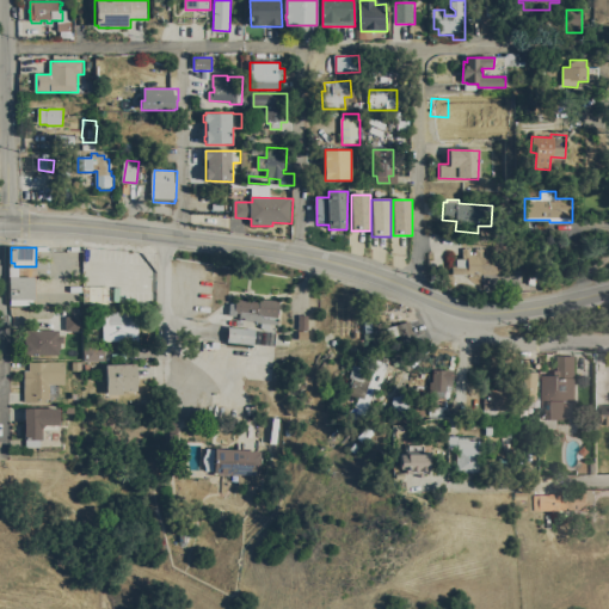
[(478,254),(478,248),(486,248),(485,257),(504,257),(504,275),(454,275),(454,266),(457,266),(457,259),(463,259),(463,248),(472,250),(472,254),(478,254)]
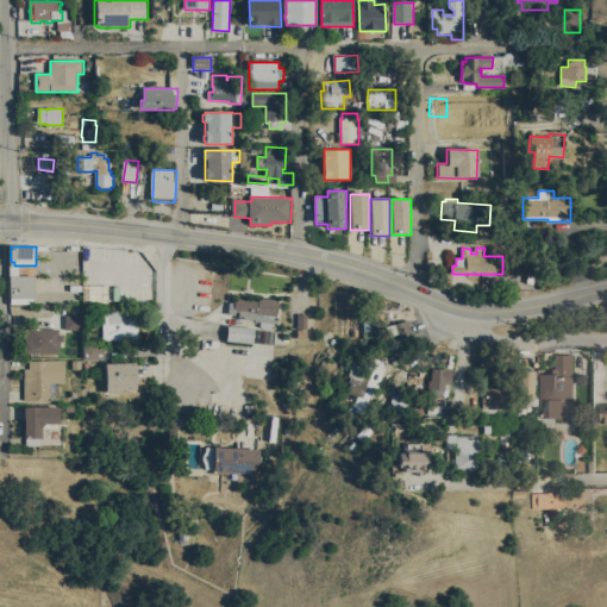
[(519,286),(505,286),(506,267),(519,267),(519,286)]
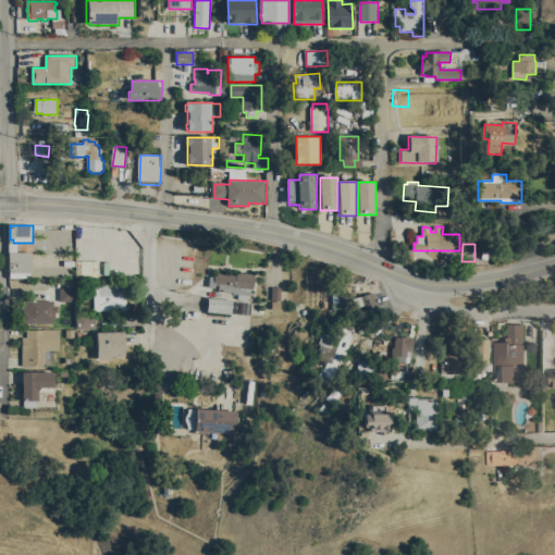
[(10,274),(10,253),(33,253),(33,273),(10,274)]
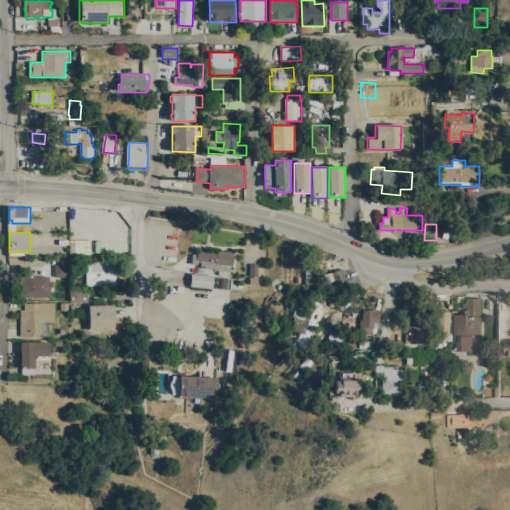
[(211,253),(211,250),(215,251),(215,253),(218,253),(218,251),(236,253),(234,272),(202,269),(202,263),(199,263),(200,261),(198,261),(199,251),(211,253)]
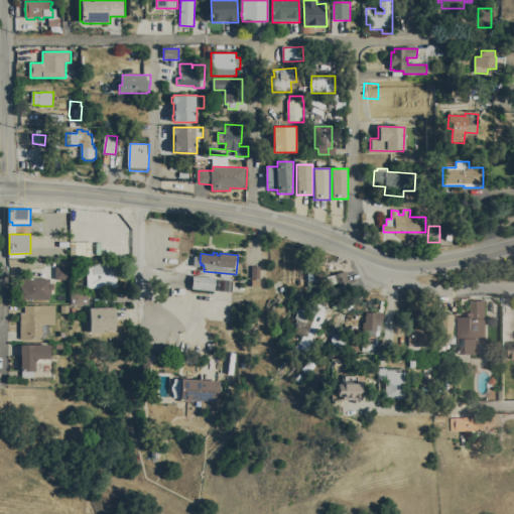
[(89,289),(89,278),(88,278),(88,266),(94,266),(94,263),(118,262),(118,288),(89,289)]
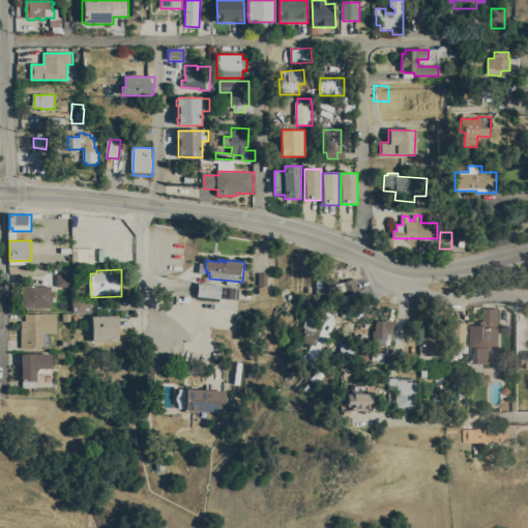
[(72,288),(59,288),(58,275),(72,275),(72,288)]
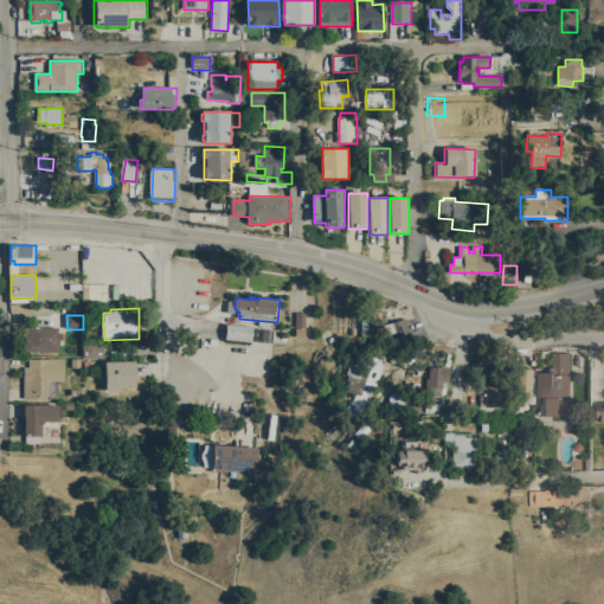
[(407,319),(412,334),(399,339),(397,333),(389,336),(385,327),(407,319)]
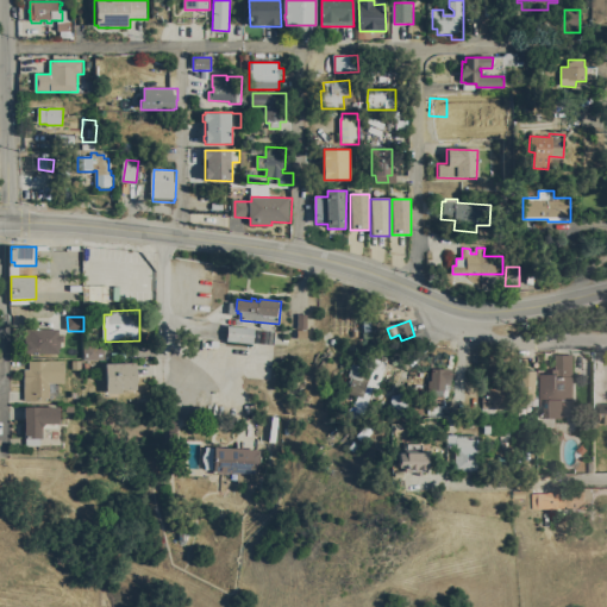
[(256,329),(254,344),(227,342),(229,326),(256,329)]
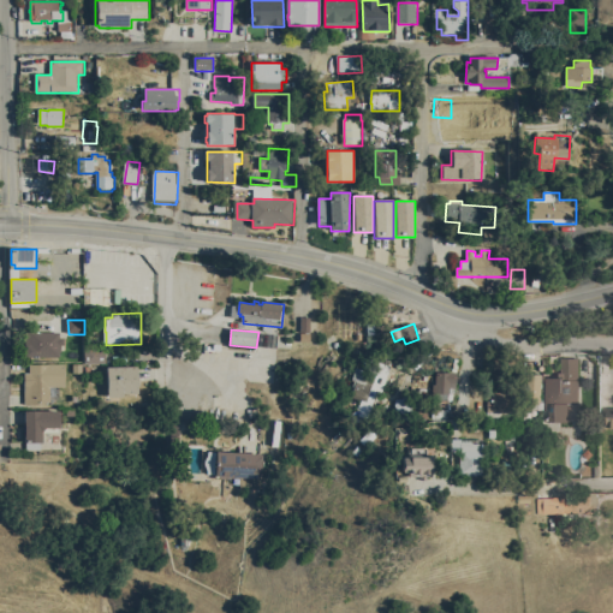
[(27,358),(27,353),(27,349),(27,333),(61,333),(61,339),(66,339),(66,346),(64,346),(64,349),(63,349),(63,352),(61,352),(61,358),(27,358)]
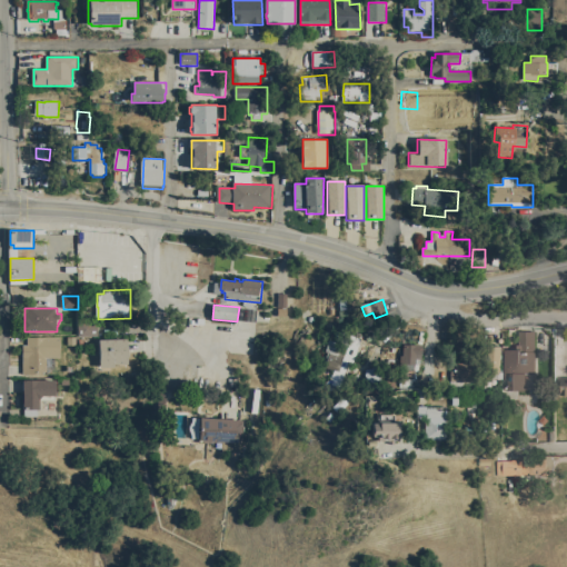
[(99,324),(99,337),(80,337),(80,324),(99,324)]
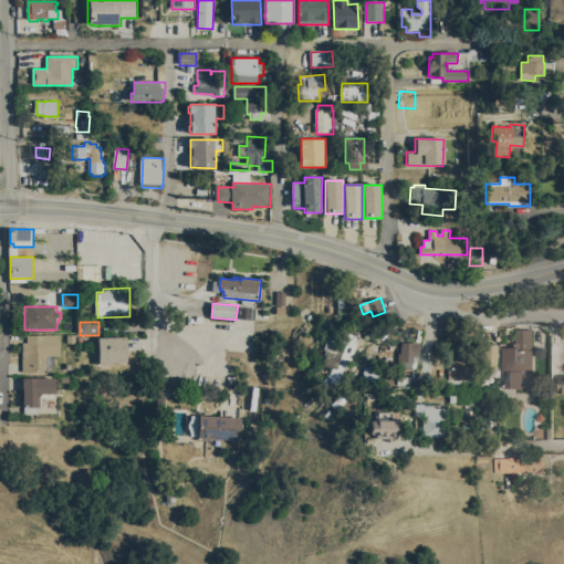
[(341,393),(324,387),(327,377),(331,378),(334,369),(325,366),(327,358),(326,358),(329,352),(324,350),(329,338),(340,343),(342,336),(335,334),(336,330),(361,338),(341,393)]
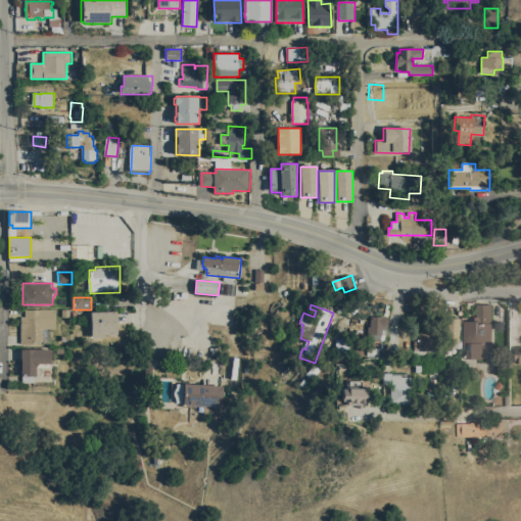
[(474,322),(474,318),(478,318),(478,305),(493,306),(493,325),(494,325),(493,360),(464,360),(464,322),(474,322)]
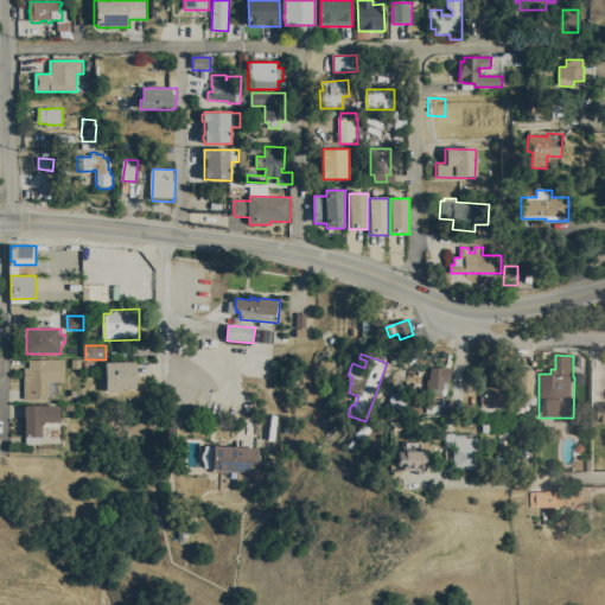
[(51,397),(46,397),(46,400),(25,400),(26,369),(30,369),(30,362),(65,362),(65,382),(51,382),(51,397)]
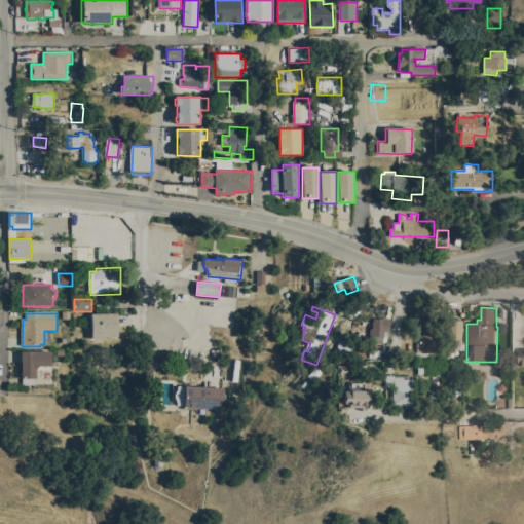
[(118,313),(118,337),(106,337),(107,340),(92,340),(92,314),(118,313)]
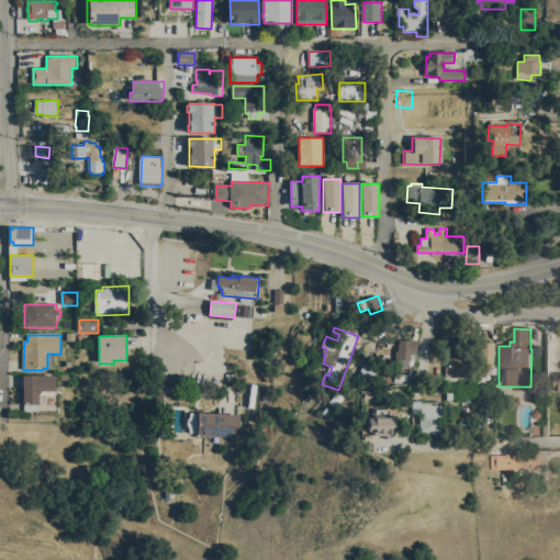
[(417,356),(416,355),(416,366),(396,366),(398,340),(417,342),(417,356)]
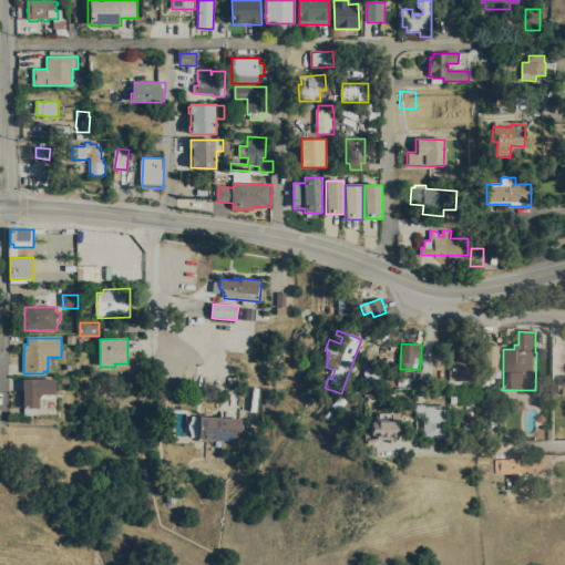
[(500,371),(502,371),(502,378),(482,378),(483,346),(500,346),(500,371)]
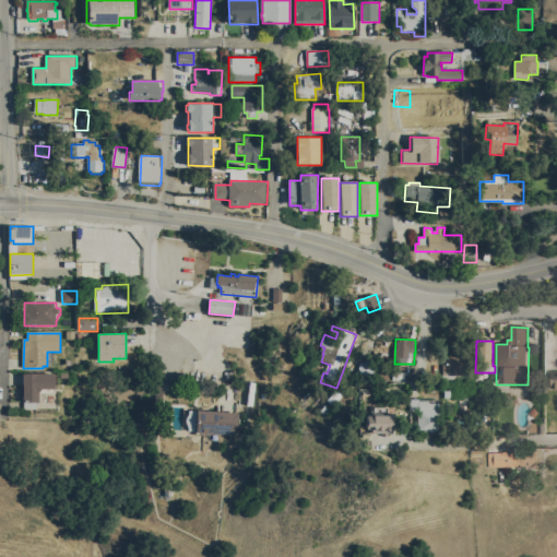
[(455,383),(443,383),(445,352),(471,353),(470,376),(457,376),(455,383)]
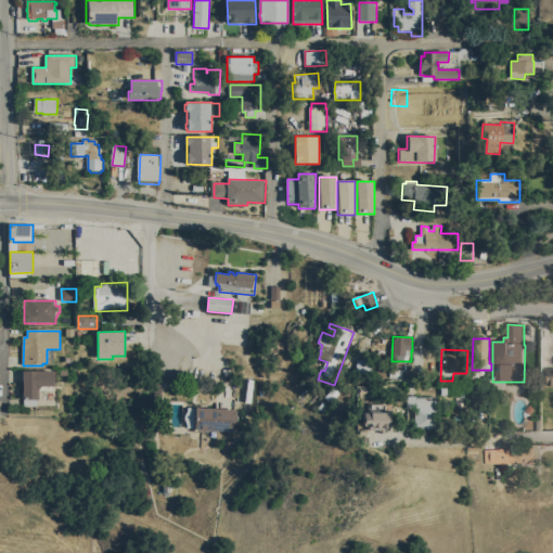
[(376,361),(376,380),(358,378),(358,361),(376,361)]
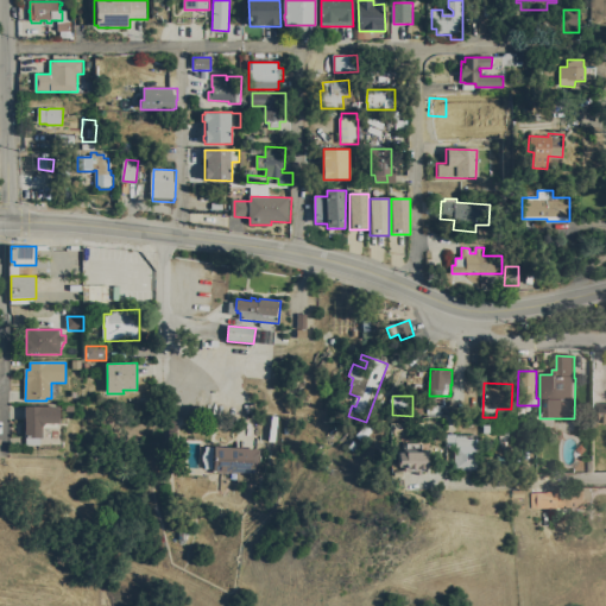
[(26,408),(60,408),(60,428),(43,429),(43,439),(40,439),(40,446),(27,446),(27,439),(26,439),(26,408)]
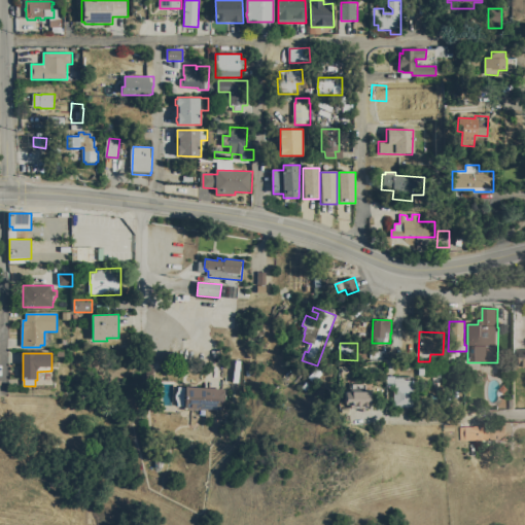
[(414,377),(414,408),(395,408),(395,386),(388,386),(388,377),(414,377)]
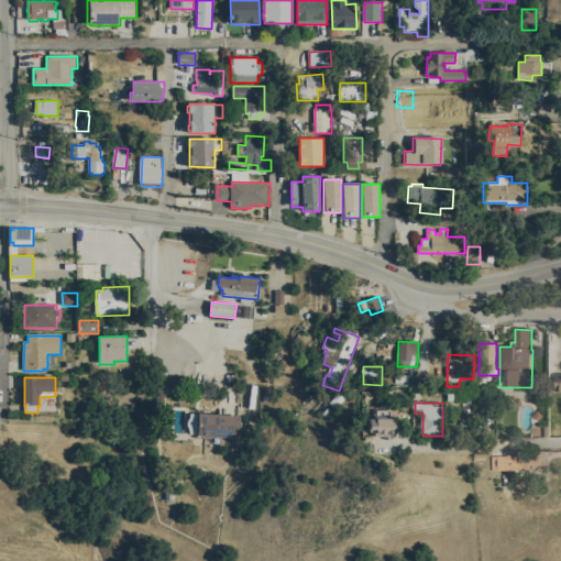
[(241,449),(232,449),(233,438),(199,437),(199,435),(191,435),(193,414),(242,417),(241,449)]
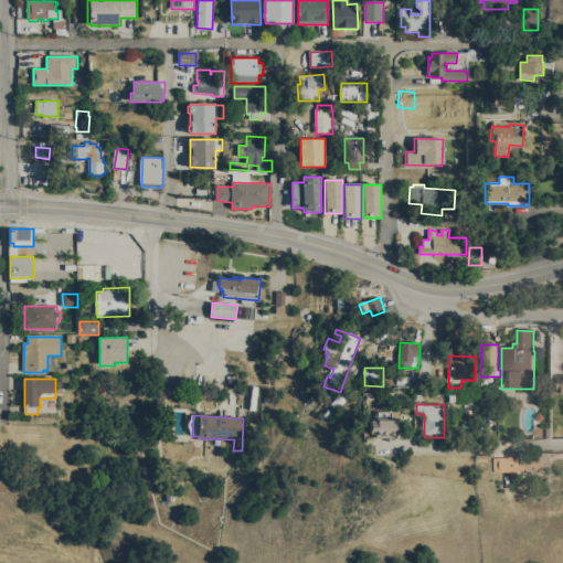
[(376,434),(370,434),(370,421),(376,421),(376,418),(396,418),(396,438),(392,438),(392,442),(386,442),(386,438),(376,438),(376,434)]
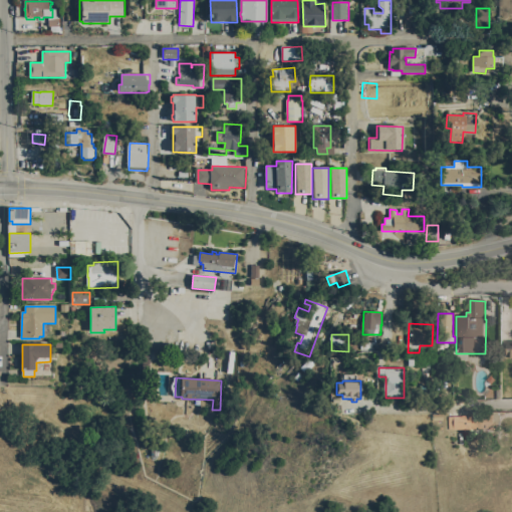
[(495,416),(495,414),(501,414),(501,423),(495,423),(496,431),(474,431),(474,430),(454,431),(454,430),(451,430),(451,417),(495,416)]
